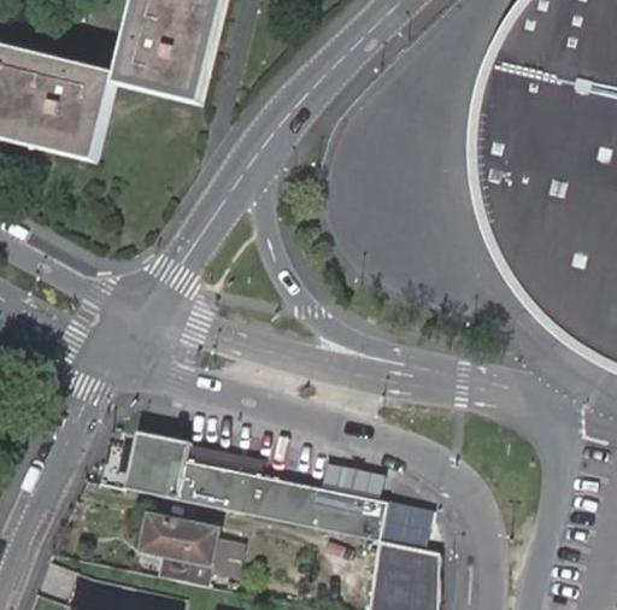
[(125,70),(123,81),(131,83),(152,0),(142,0),(139,13),(130,47),(125,70)]
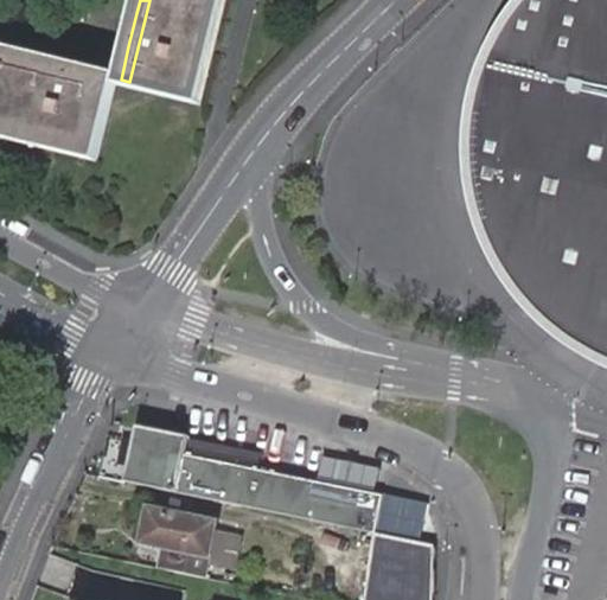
[(149,0),(129,82),(200,99),(224,0),(149,0)]
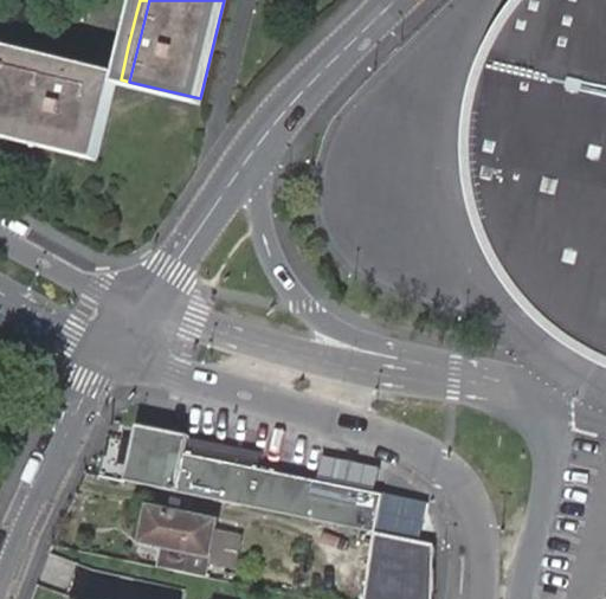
[(224,0),(200,98),(208,100),(232,0),(224,0)]
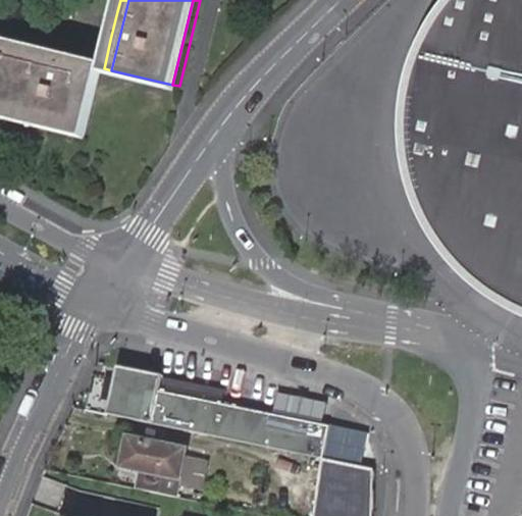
[(442,0),(433,10),(406,72),(401,141),(418,206),(457,262),(497,294),(512,303),(521,305),(521,0),(442,0)]
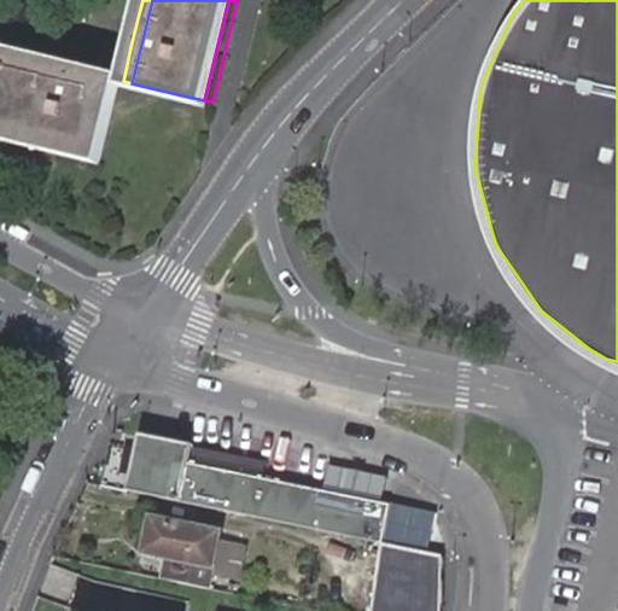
[(130,47),(139,13),(129,11),(121,45),(130,47)]
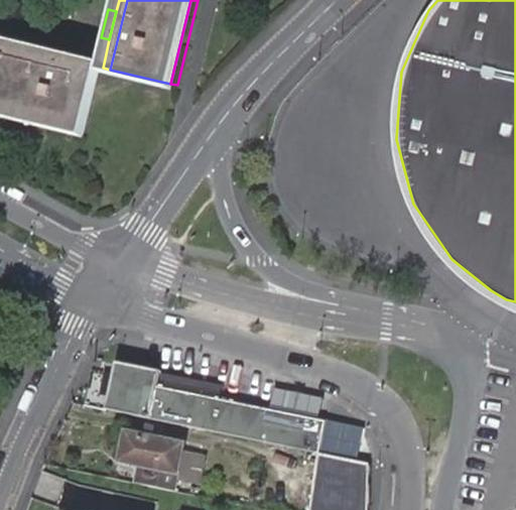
[(0,43),(103,68),(105,58),(76,52),(47,45),(0,35),(0,43)]
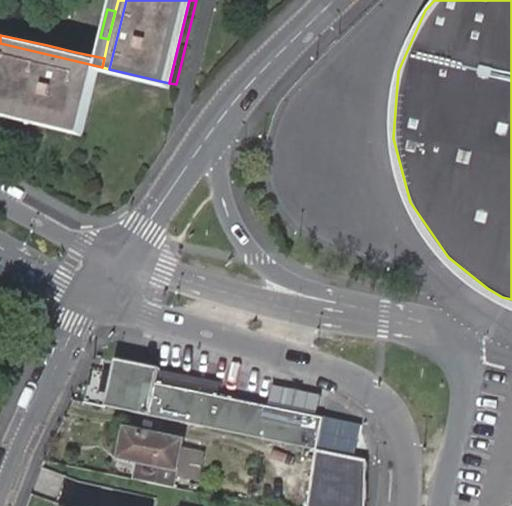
[(47,45),(75,52),(76,44),(49,38),(47,45)]
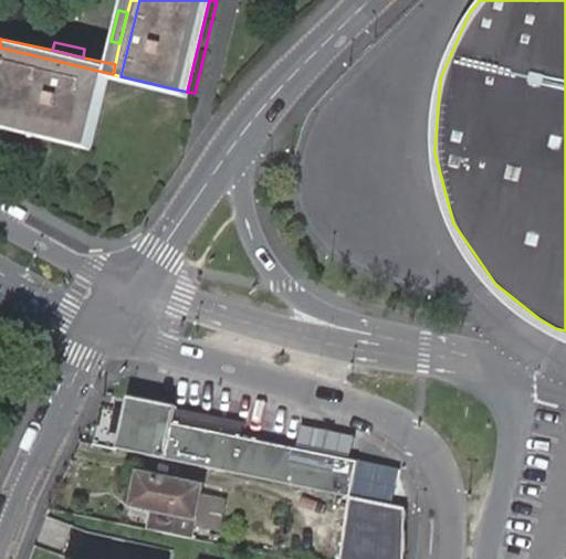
[(113,74),(0,48),(0,115),(95,138),(113,74)]
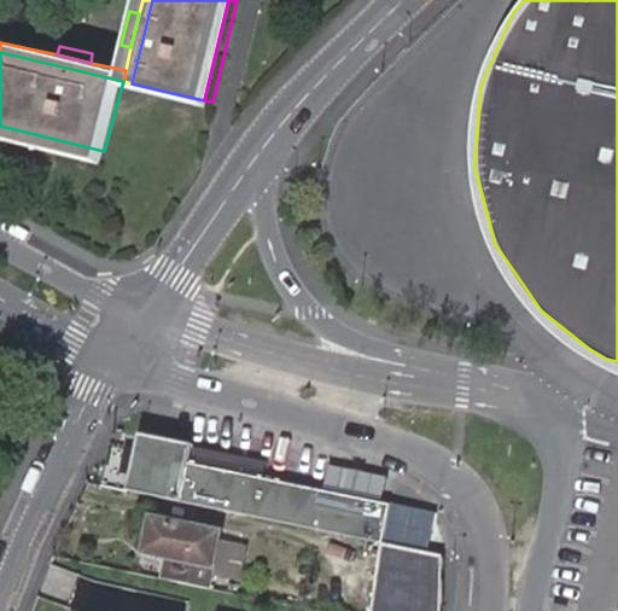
[(0,137),(101,161),(104,151),(0,126),(0,137)]
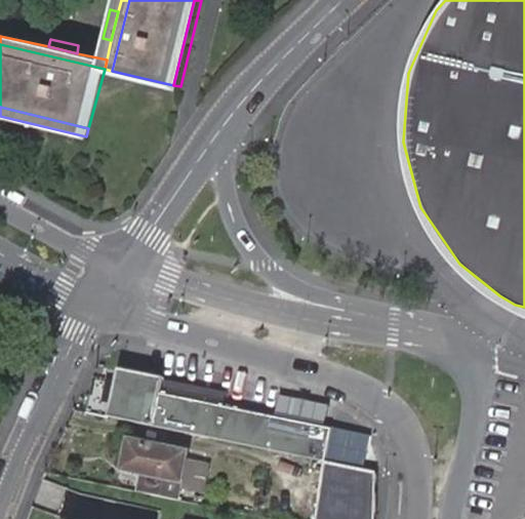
[(115,380),(163,391),(166,375),(118,365),(115,380)]
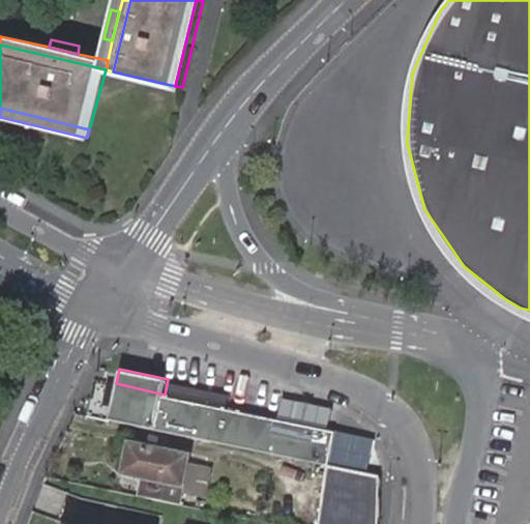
[(176,380),(175,390),(210,396),(212,385),(176,380)]
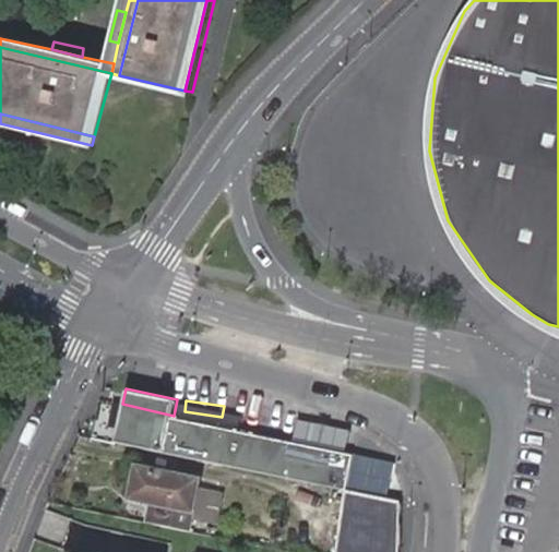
[(141,445),(348,490),(355,456),(349,455),(174,416),(122,404),(114,439),(141,445)]
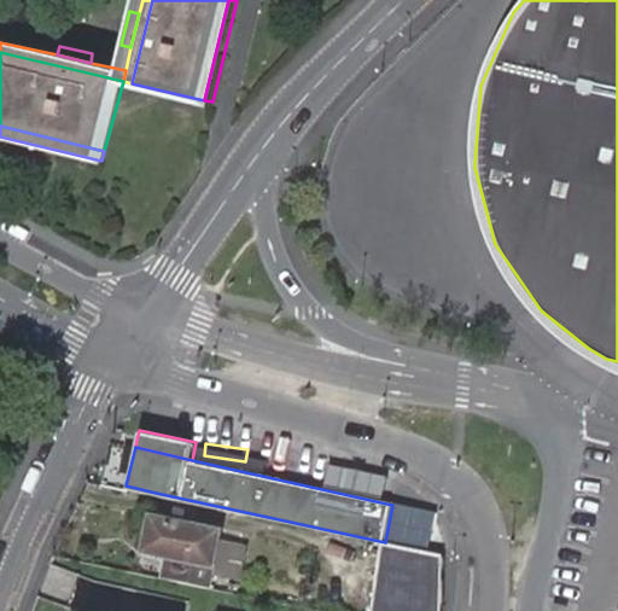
[(337,457),(331,479),(386,493),(391,470),(337,457)]
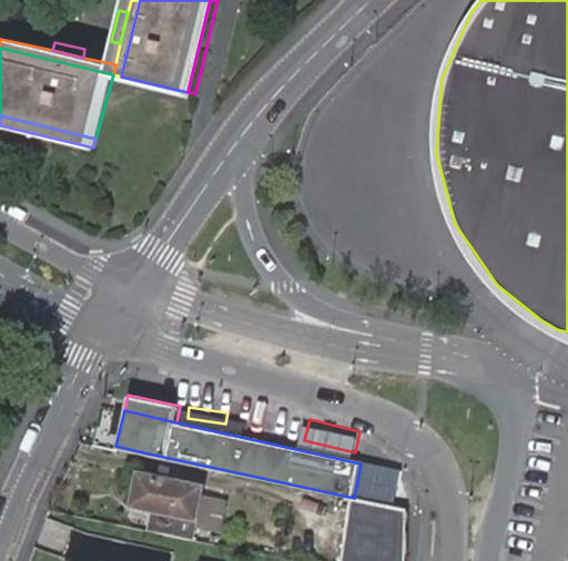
[(137,502),(153,506),(163,508),(159,527),(193,534),(203,487),(142,475),(137,502)]
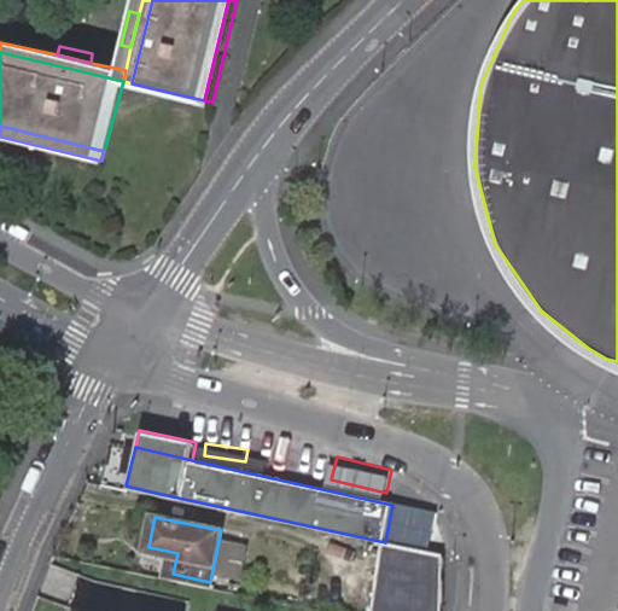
[(441,610),(445,554),(412,548),(385,542),(371,610),(441,610)]
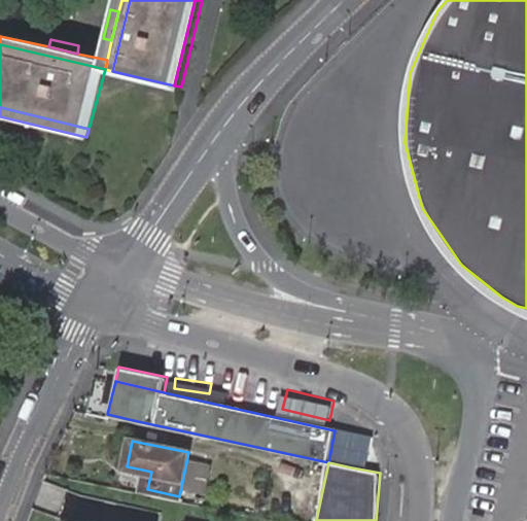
[(142,470),(138,488),(140,488),(147,489),(151,472),(142,470)]
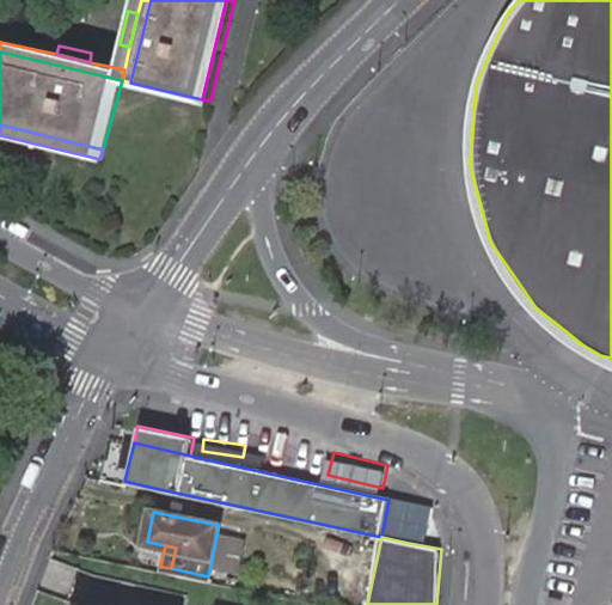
[(558,604),(562,594),(550,591),(544,604),(558,604)]
